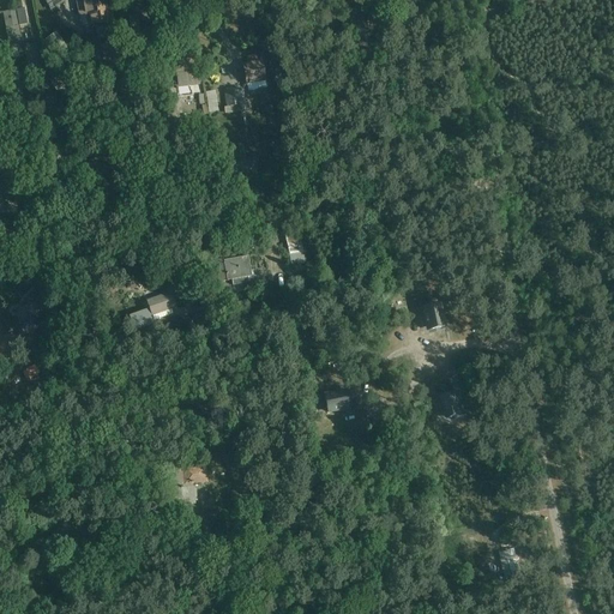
[(107,23),(108,23),(103,0),(79,0),(83,16),(88,14),(89,25),(107,22),(107,23)]
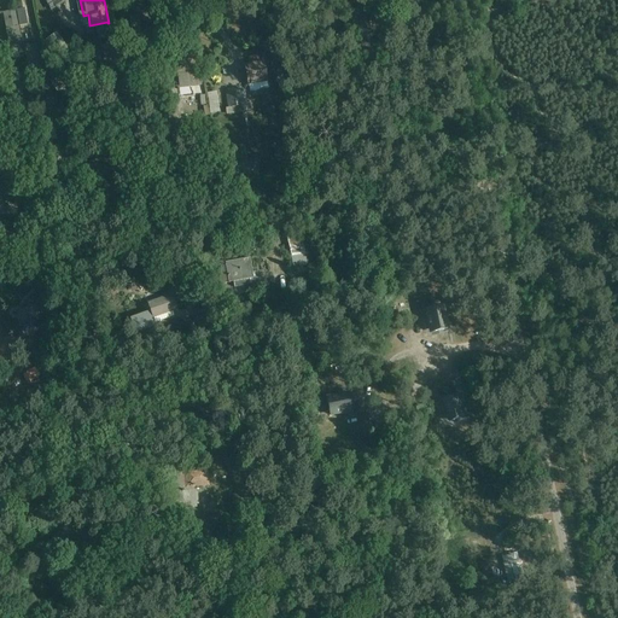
[(157,0),(161,16),(175,12),(172,0),(157,0)]
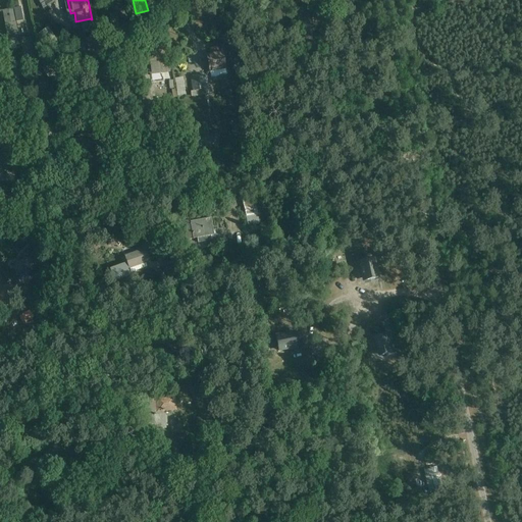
[(109,7),(111,30),(119,30),(117,17),(125,16),(124,5),(111,7),(109,7)]
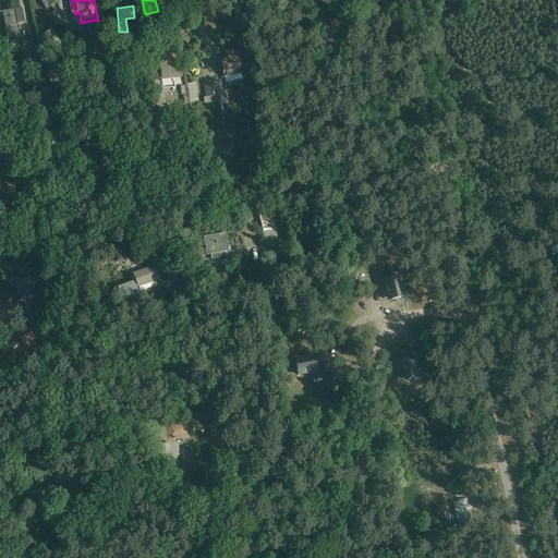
[(16,47),(22,47),(14,9),(2,11),(10,45),(15,44),(16,47)]
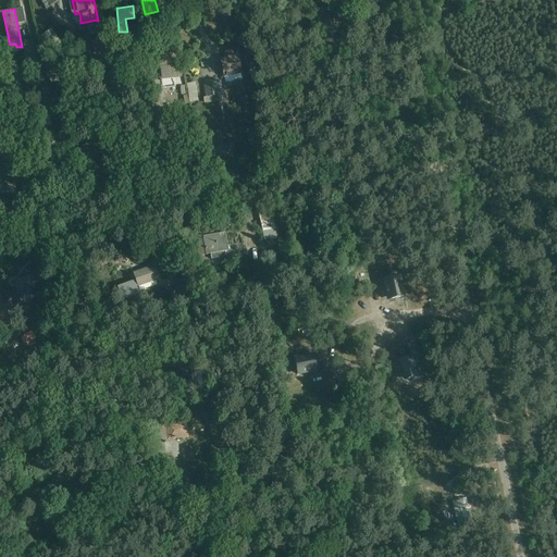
[(34,21),(37,34),(40,34),(40,33),(46,31),(44,19),(34,21)]
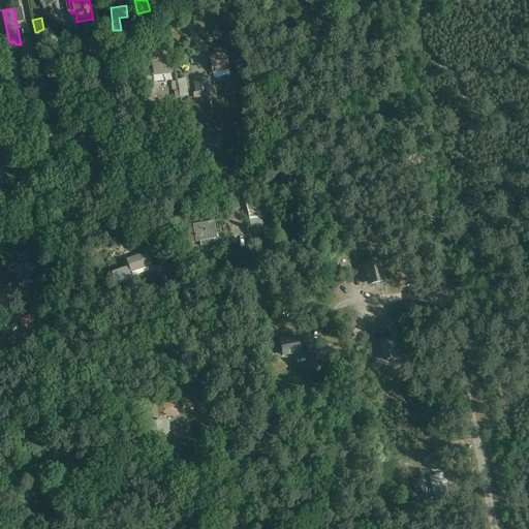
[(90,21),(82,23),(84,33),(100,29),(98,20),(90,21)]
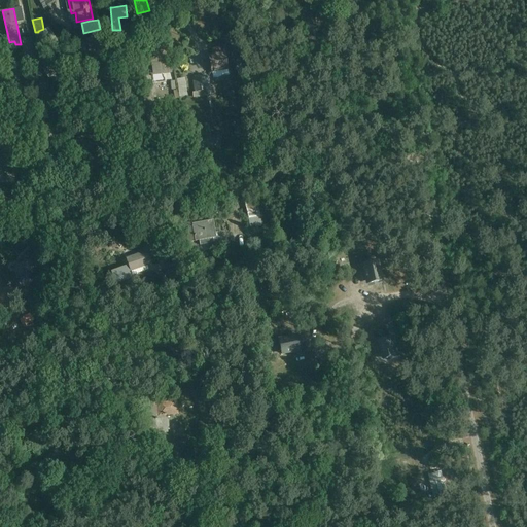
[(101,33),(84,36),(91,63),(106,59),(101,33)]
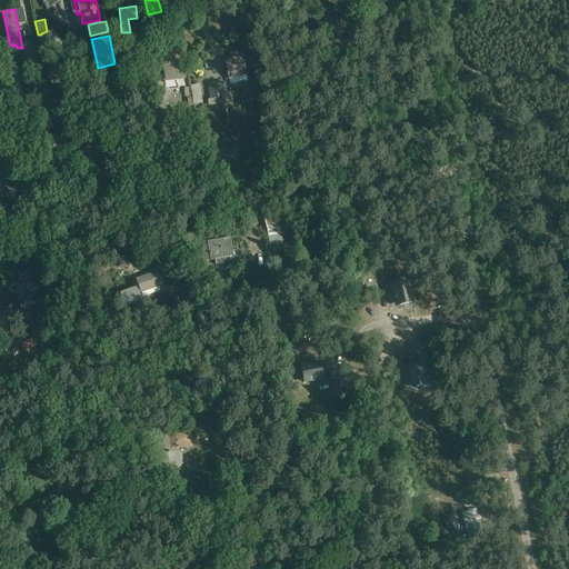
[(30,45),(23,46),(27,63),(33,62),(30,45)]
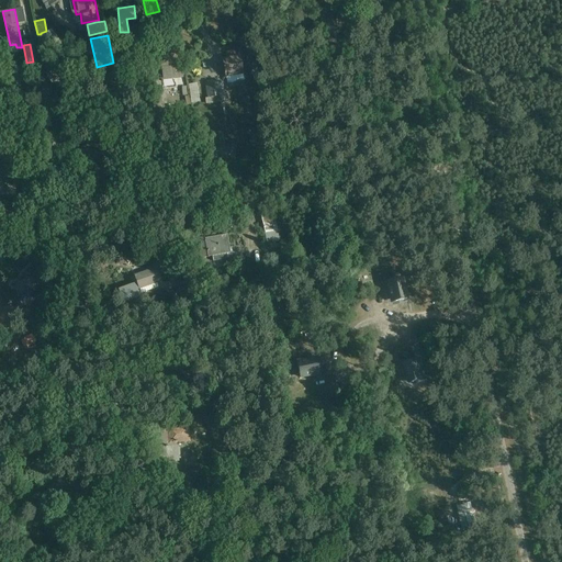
[(119,46),(121,63),(125,62),(125,63),(132,63),(130,45),(119,46)]
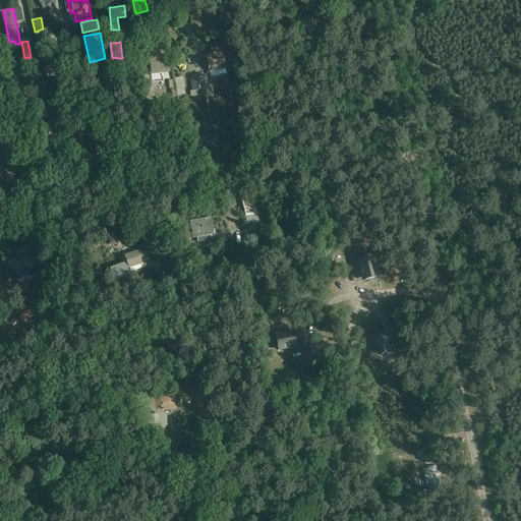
[(151,75),(169,73),(169,61),(167,61),(166,52),(160,52),(160,44),(145,45),(147,63),(150,63),(151,75)]
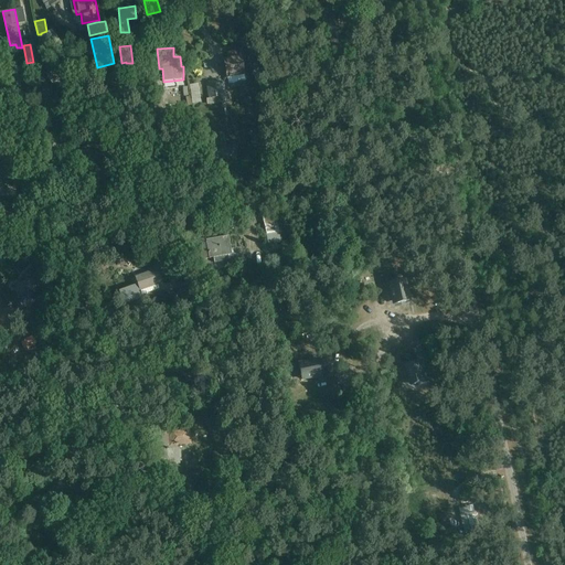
[(244,75),(245,75),(241,55),(237,56),(236,51),(227,53),(228,59),(223,60),(227,84),(245,80),(244,75)]
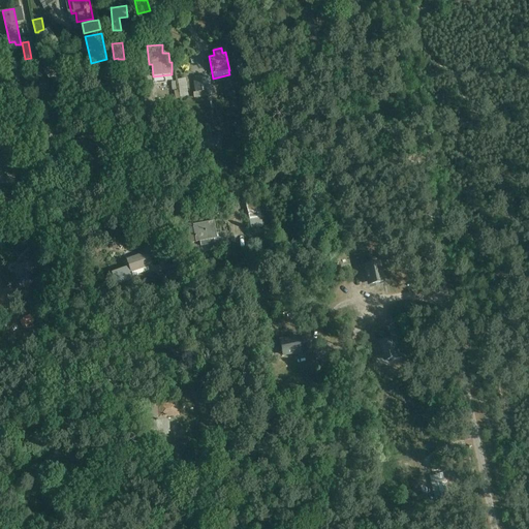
[(42,69),(49,78),(54,73),(55,74),(58,71),(55,67),(53,69),(48,64),(42,69)]
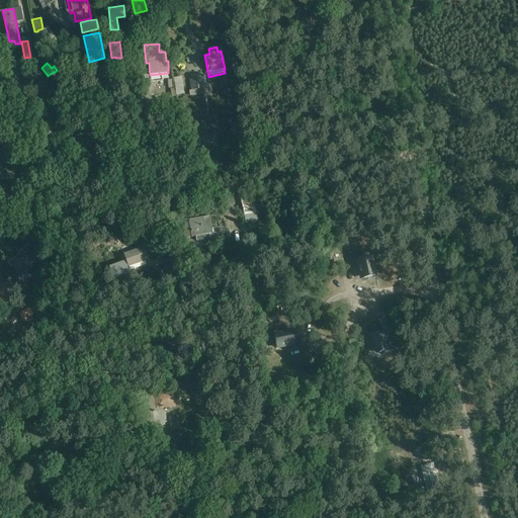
[(93,69),(92,65),(88,66),(87,64),(79,66),(80,72),(93,69)]
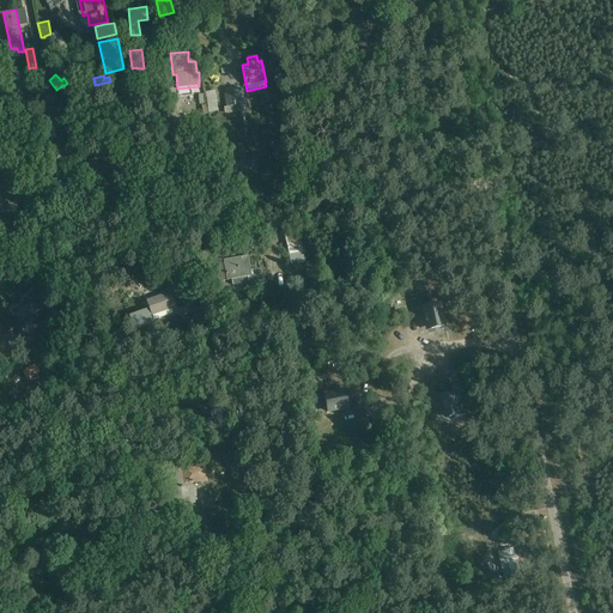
[(247,110),(243,90),(240,90),(240,87),(225,89),(225,92),(224,92),(225,108),(223,108),(224,114),(247,110)]
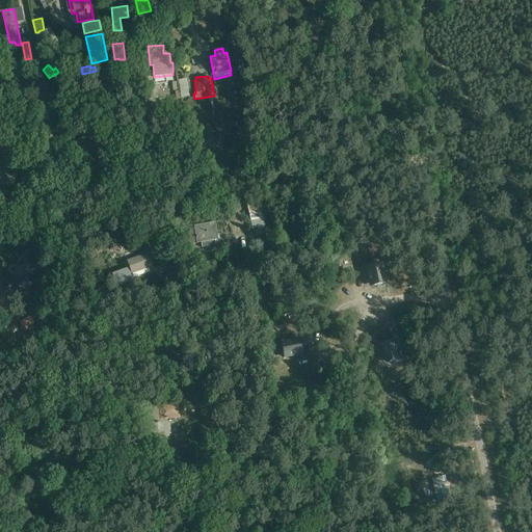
[(189,96),(186,79),(178,80),(181,95),(182,95),(183,101),(189,96)]
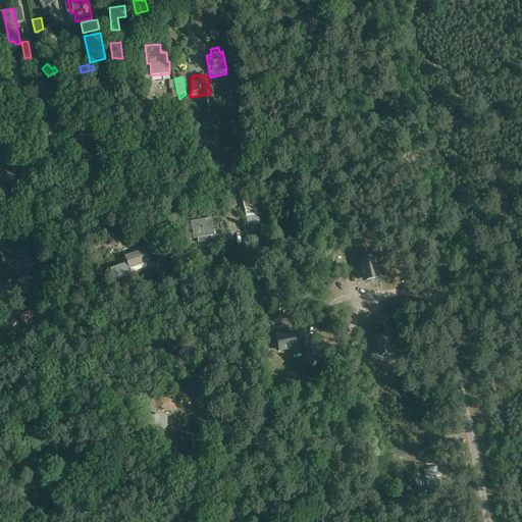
[(237,126),(244,124),(243,116),(235,118),(237,126)]
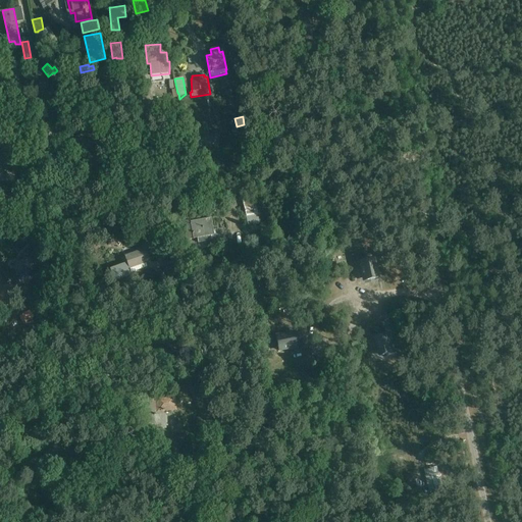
[(46,131),(43,118),(37,119),(37,123),(39,132),(46,131)]
